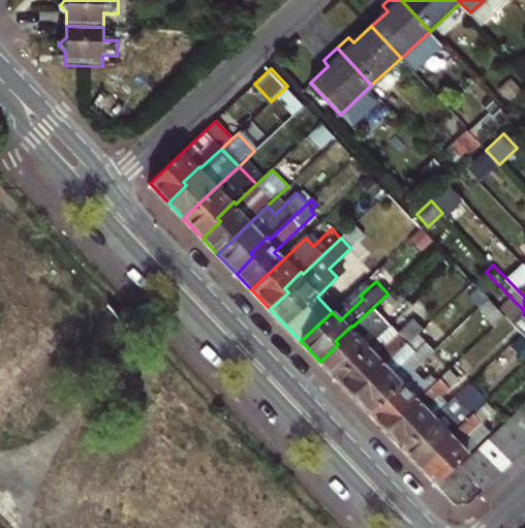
[(489,298),(479,286),(470,294),(481,306),(489,298)]
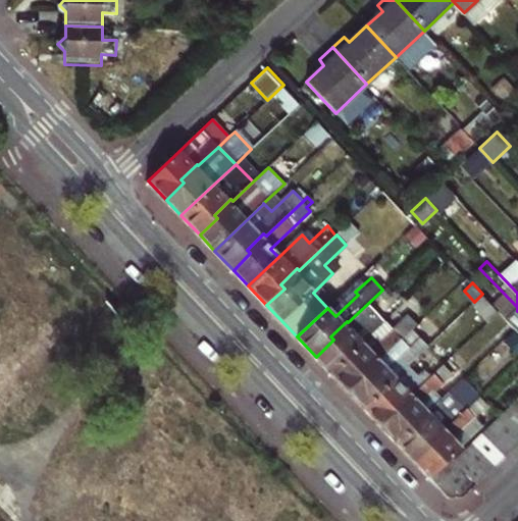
[(390,300),(380,292),(348,322),(347,321),(330,336),(333,340),(316,357),(331,372),(362,344),(353,334),(390,300)]
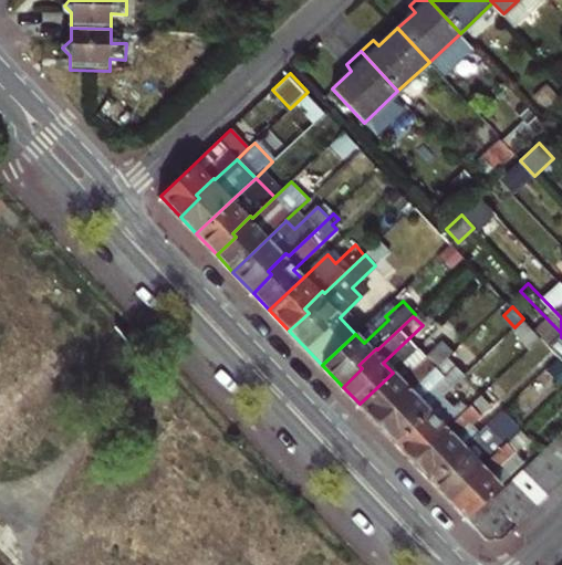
[(514,327),(512,330),(530,349),(542,338),(523,318),(514,327)]
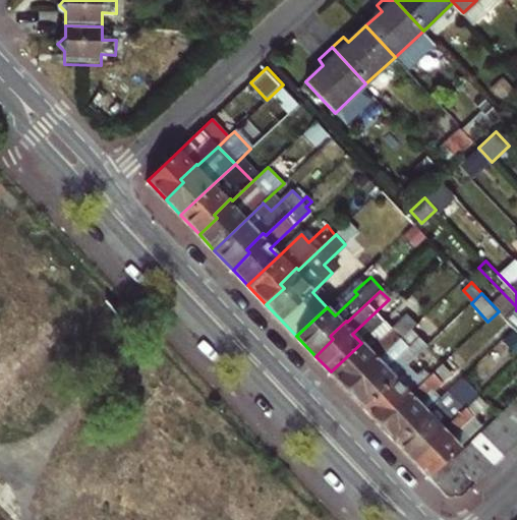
[(381,357),(401,338),(417,323),(407,312),(391,328),(385,321),(361,343),(331,371),(348,391),(366,374),(362,370),(379,354),(381,357)]
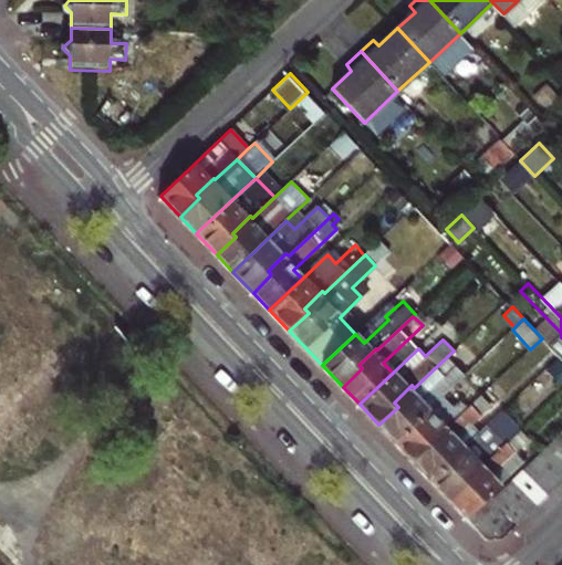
[(378,425),(394,441),(453,386),(436,367),(414,388),(412,385),(394,403),(398,407),(378,425)]
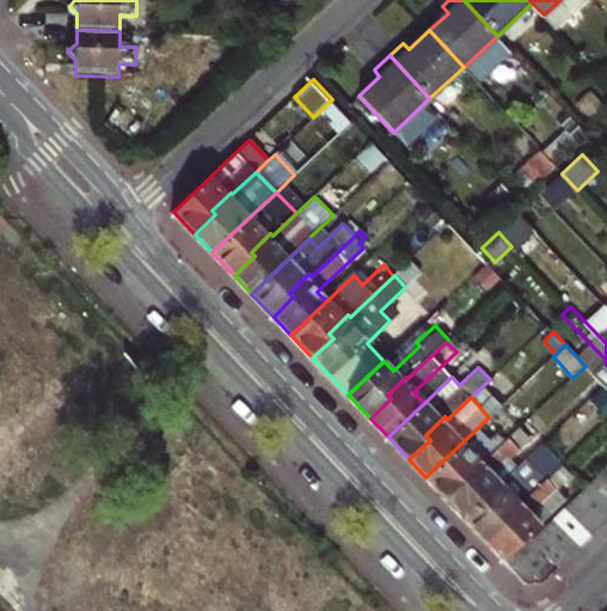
[(486,459),(521,427),(510,416),(500,427),(489,417),(425,477),(447,500),(468,481),(464,476),(484,457),(486,459)]
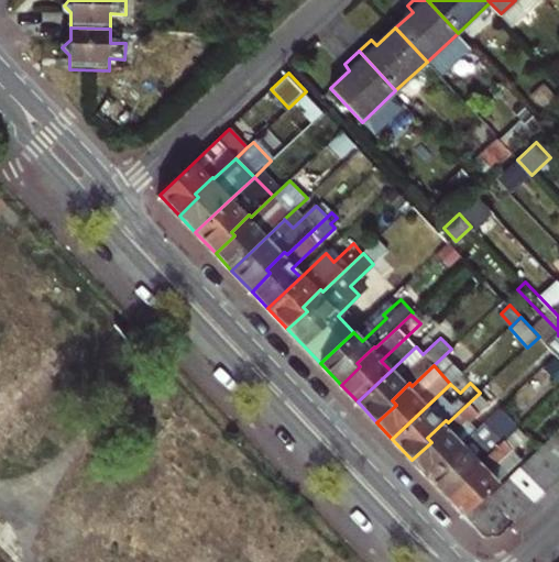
[(412,460),(428,476),(477,431),(470,423),(490,404),(480,393),(448,422),(446,420),(427,438),(431,442),(412,460)]
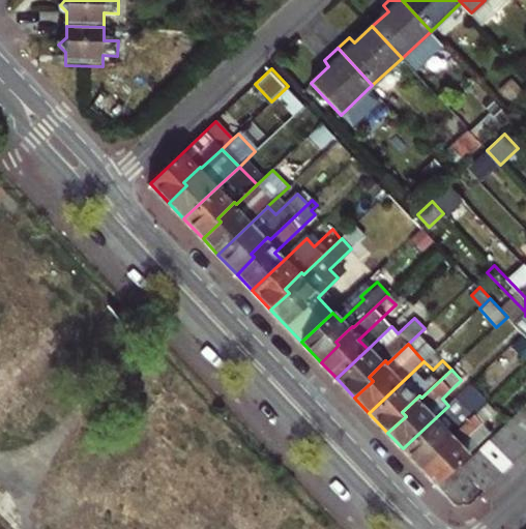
[(456,434),(475,414),(468,406),(481,393),(472,384),(448,406),(403,448),(421,468),(440,450),(436,447),(453,431),(456,434)]
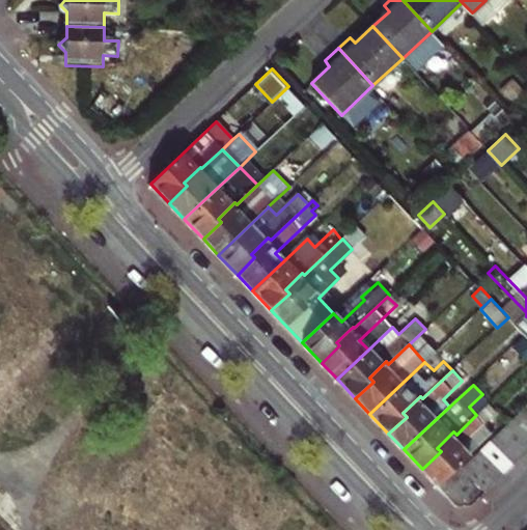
[(496,413),(489,405),(476,415),(484,424),(496,413)]
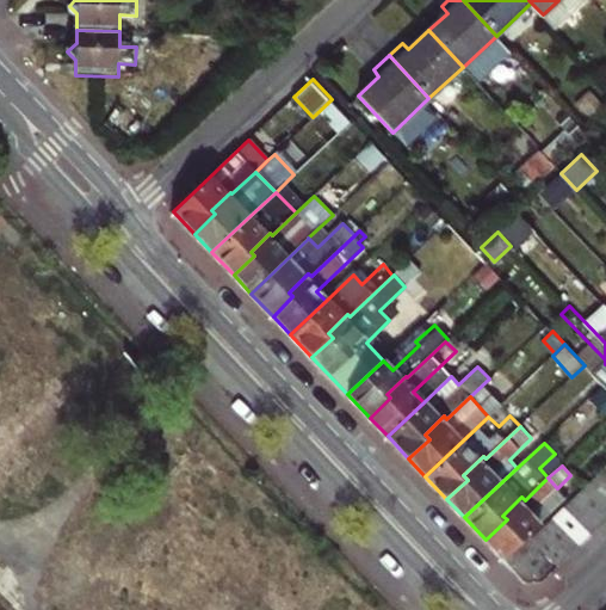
[(530,535),(540,524),(531,515),(557,488),(548,478),(525,500),(521,497),(502,516),(507,519),(486,540),(505,559),(530,535)]
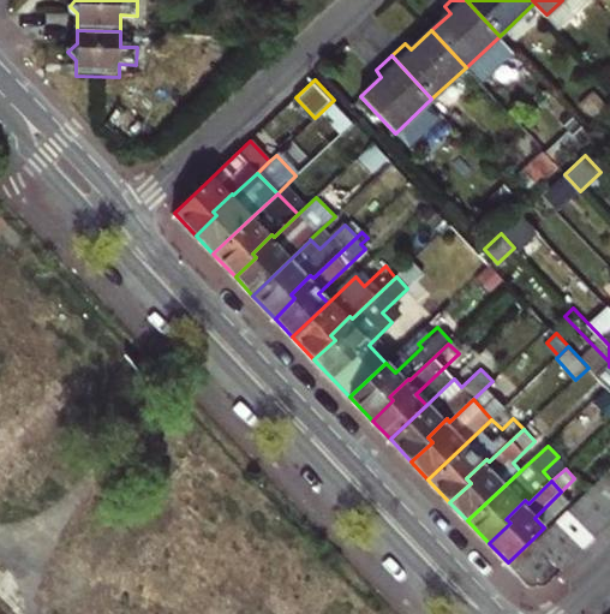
[(609,489),(602,481),(591,492),(609,511),(609,489)]
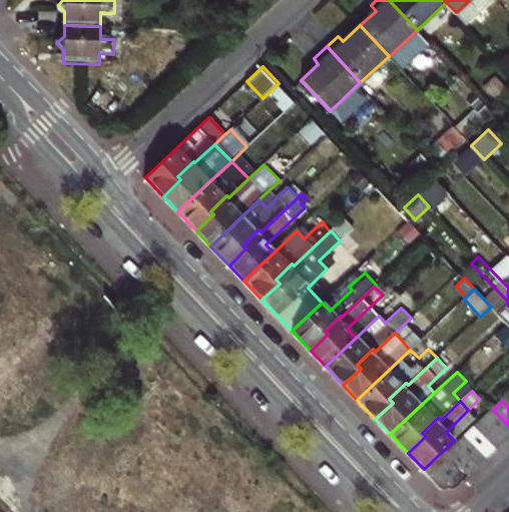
[(454,440),(477,418),(468,410),(446,432),(454,440)]
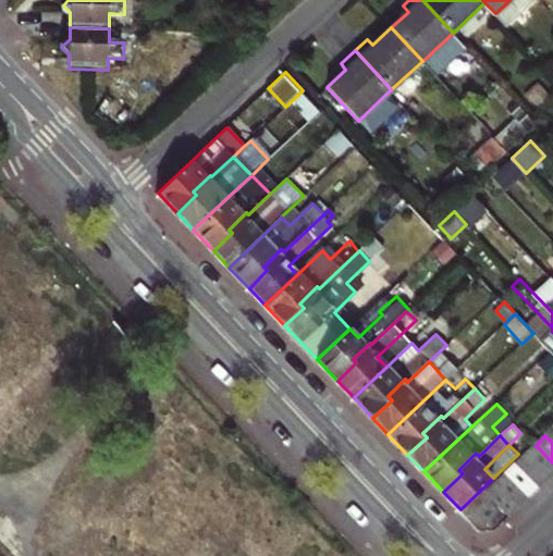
[(552,462),(536,445),(526,455),(549,479),(552,476),(552,462)]
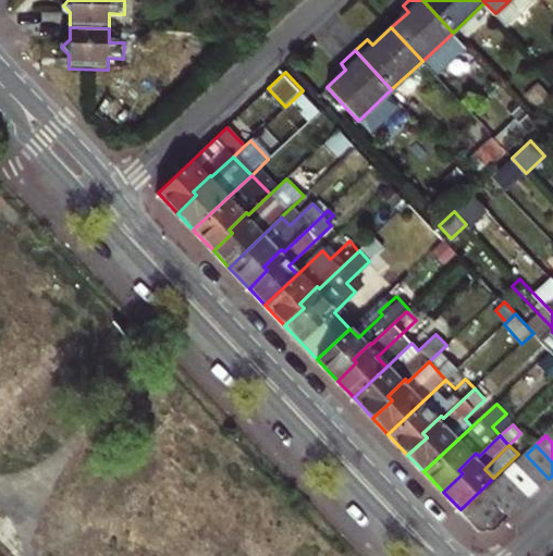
[(526,455),(516,464),(539,487),(549,479),(526,455)]
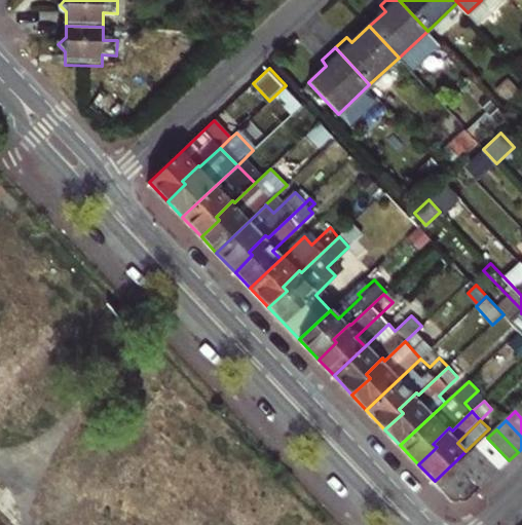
[(487,438),(478,446),(499,470),(509,460),(487,438)]
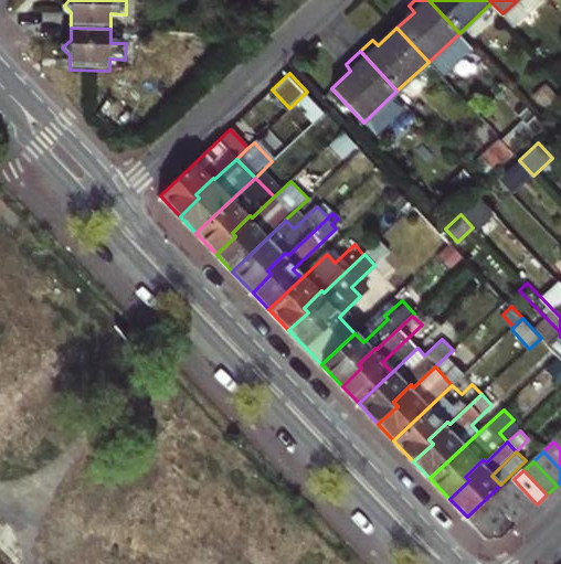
[(504,489),(527,513),(537,504),(514,479),(504,489)]
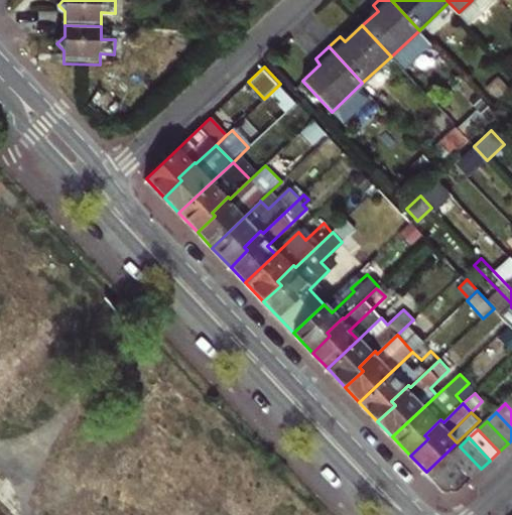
[(473,478),(481,469),(460,446),(451,455),(457,461),(466,471),(473,478)]
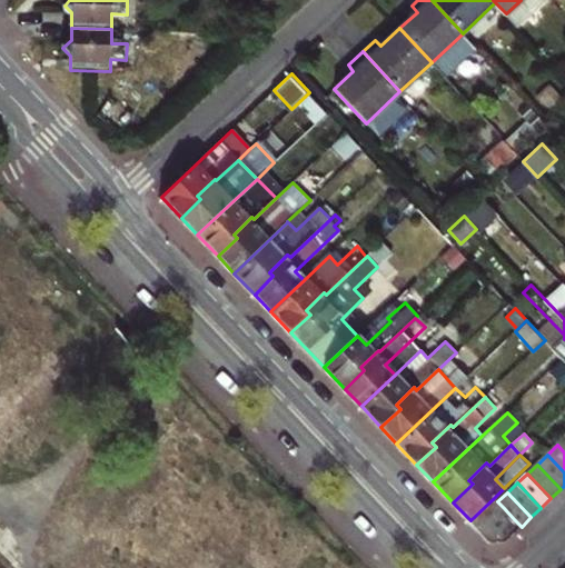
[(497,501),(494,498),(471,520),(481,531),(504,508),(497,501)]
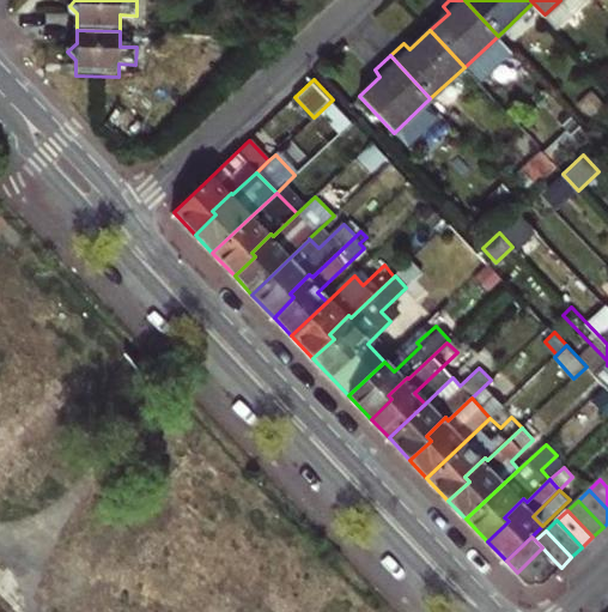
[(553,559),(542,547),(517,573),(528,583),(553,559)]
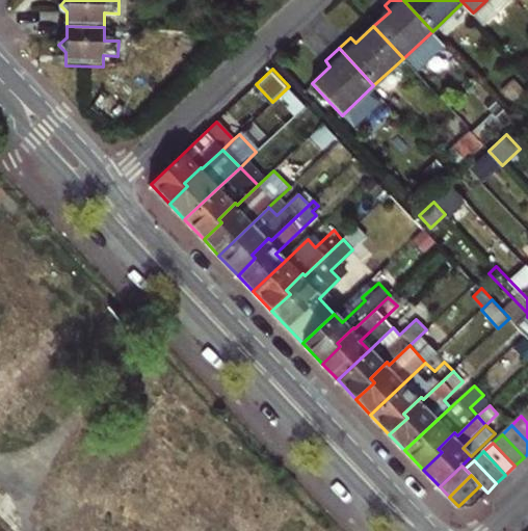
[(487,493),(480,485),(458,506),(473,505),(487,493)]
